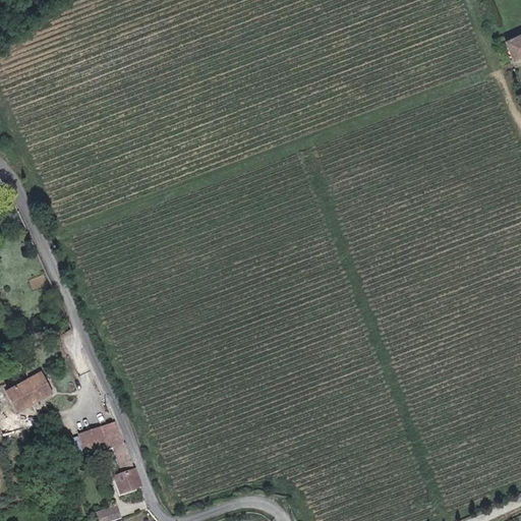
[(520,35),(506,43),(515,60),(520,57),(520,35)]
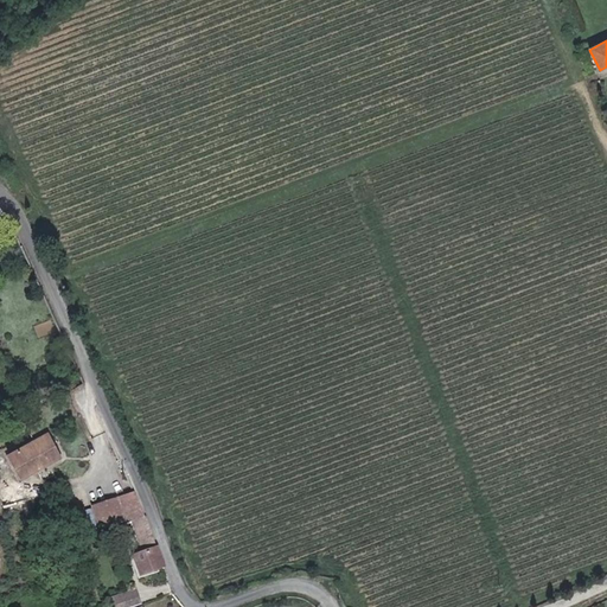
[(46,434),(6,455),(18,478),(58,457),(46,434)]
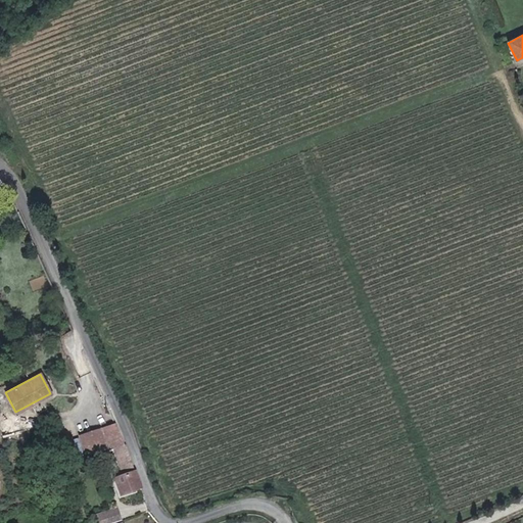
[(113,450),(124,446),(116,427),(106,430),(113,450)]
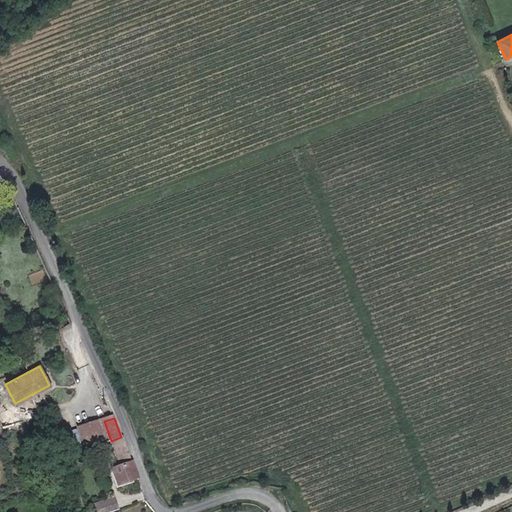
[(81,427),(88,446),(108,439),(101,420),(81,427)]
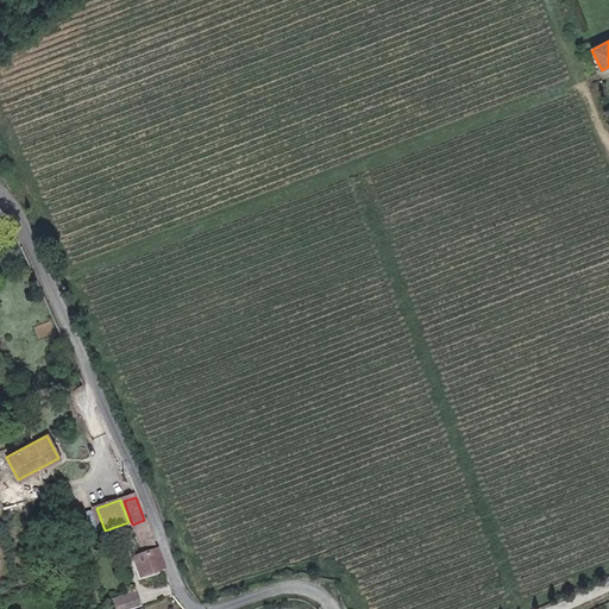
[(164,569),(146,519),(144,520),(132,525),(144,554),(131,559),(138,578),(164,569)]
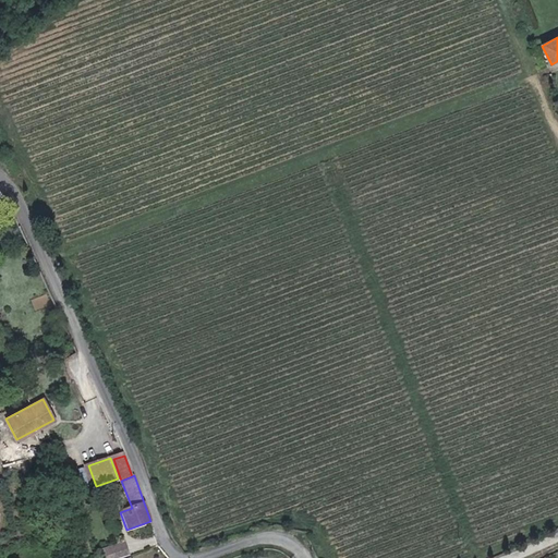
[(125,542),(101,549),(104,557),(123,557),(130,556),(125,542)]
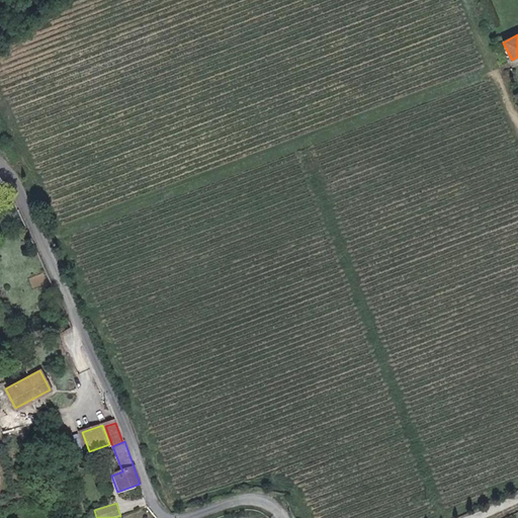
All buildings are outlined.
